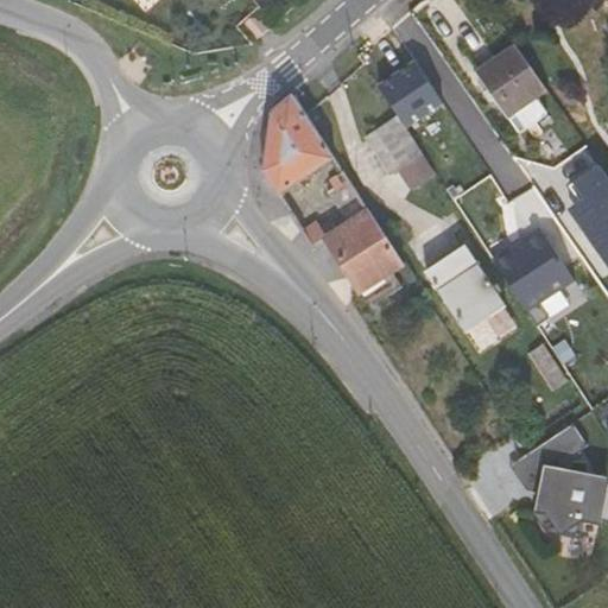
[(545,88),(515,45),(473,75),(514,133),(542,114),(530,99),(545,88)]
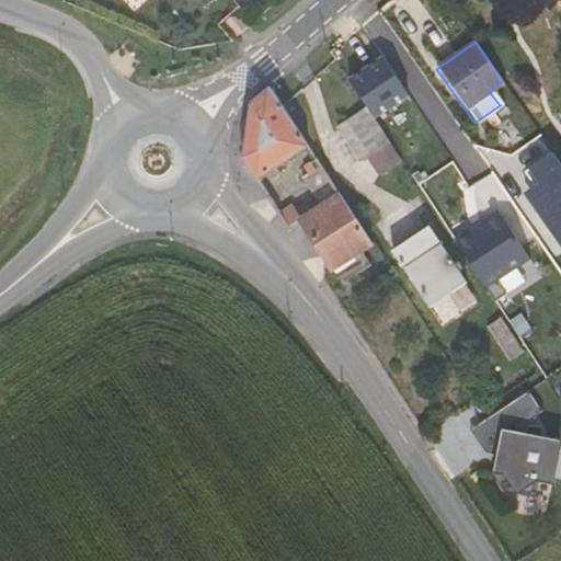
[(247,160),(259,180),(309,147),(271,88),(253,104),(247,160)]
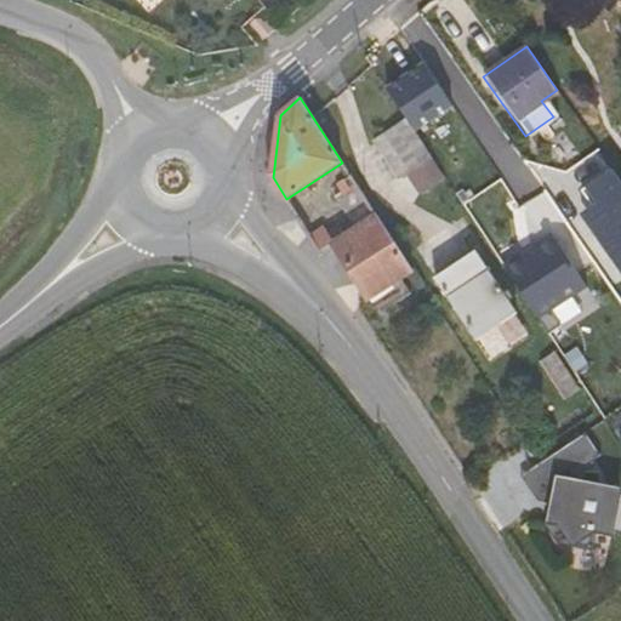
[(377,143),(403,182),(436,160),(410,123),(377,143)]
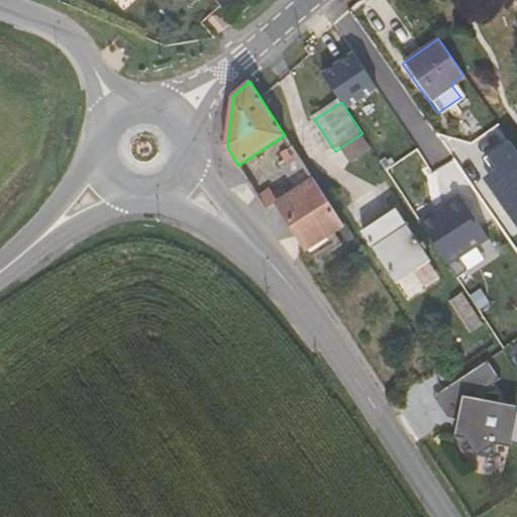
[(516,151),(509,140),(483,158),(493,172),(485,177),(516,223),(516,151)]
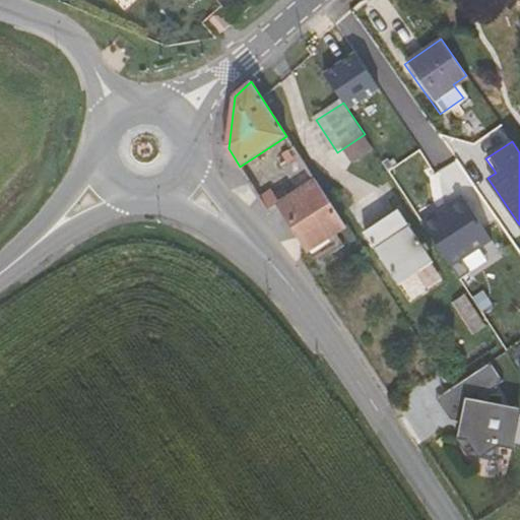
[(316,181),(294,145),(276,157),(296,185),(300,191),(316,181)]
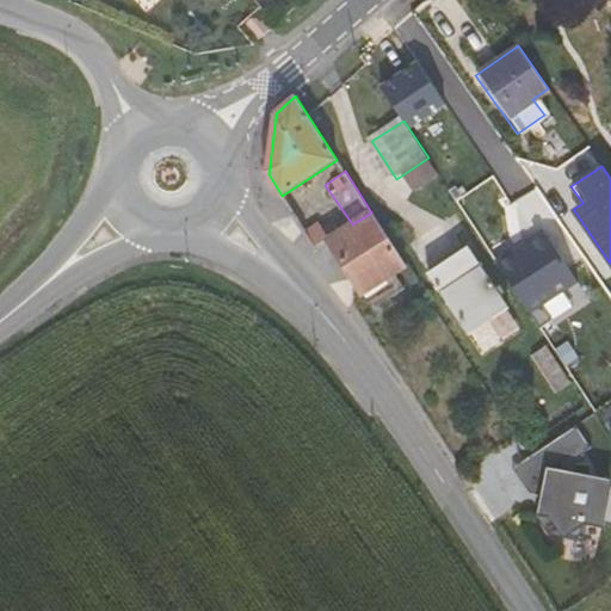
[(352,224),(347,217),(341,222),(346,228),(329,240),(364,292),(370,288),(377,297),(401,282),(396,272),(407,265),(371,213),(352,224)]
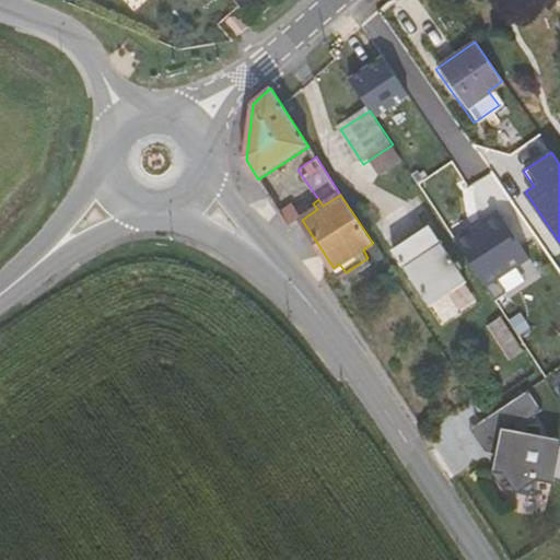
[(455,238),(497,301),(509,293),(499,279),(532,258),(502,214),(473,234),(469,230),(455,238)]
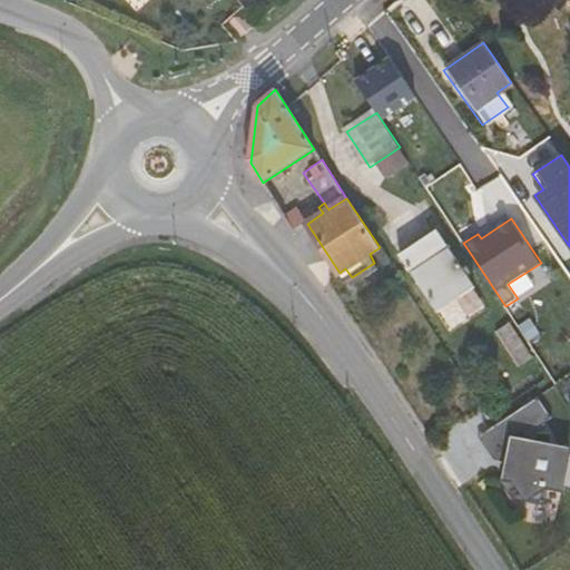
[(474,287),(438,231),(402,254),(439,311),(474,287)]
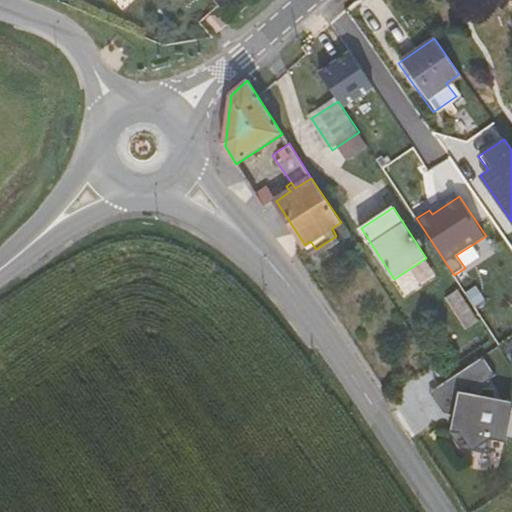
[(428,355),(422,359),(428,369),(435,364),(428,355)]
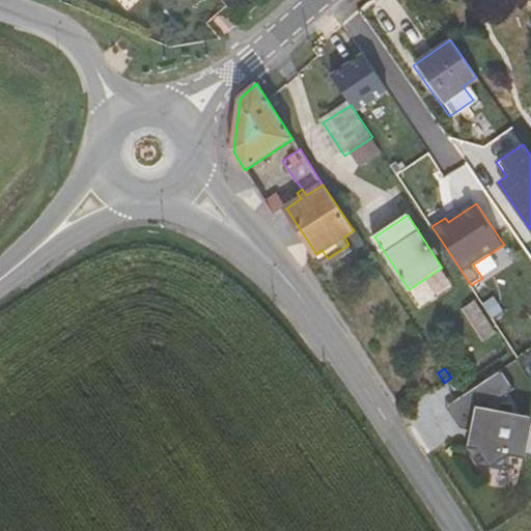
[(463,395),(509,466),(512,452),(527,456),(530,441),(530,415),(499,406),(501,397),(516,387),(504,368),(463,395)]
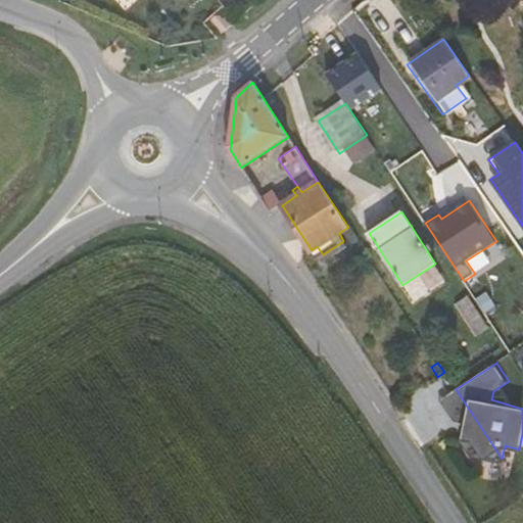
[(502,459),(456,389),(447,394),(458,411),(469,414),(464,438),(474,440),(485,456),(502,459)]
